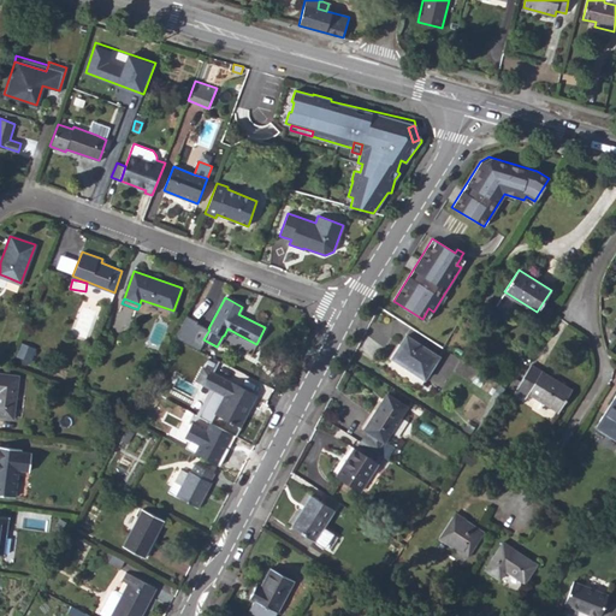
[(428,308),(422,319),(427,321),(433,312),(428,308)]
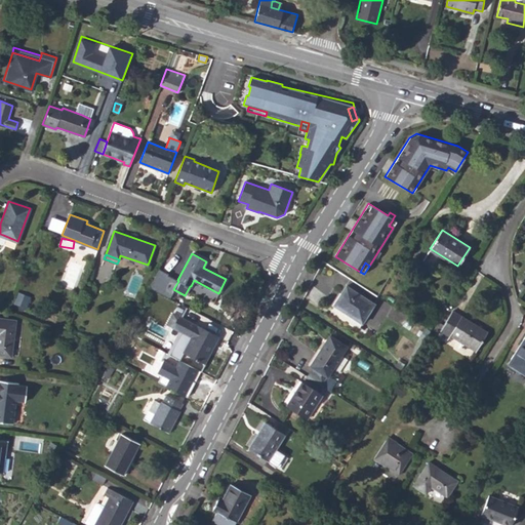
[(357,329),(373,304),(346,285),(329,312),(357,329)]
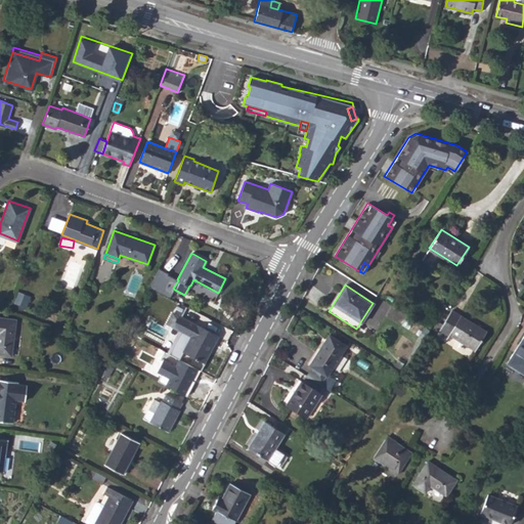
[(180,302),(184,295),(173,289),(169,297),(180,302)]
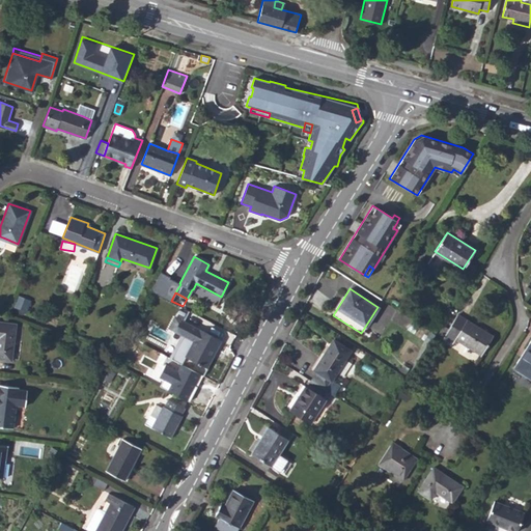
[(30,302),(19,298),(16,307),(27,311),(30,302)]
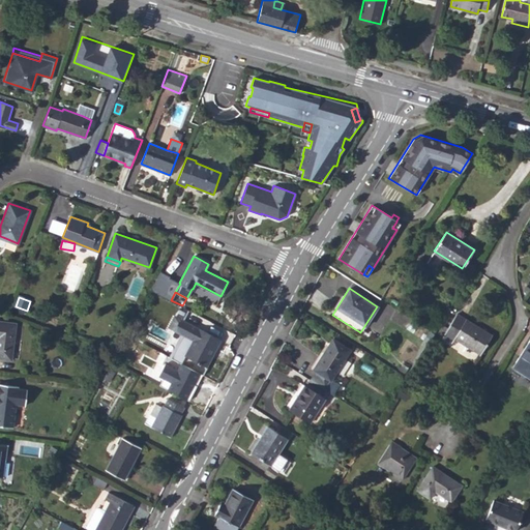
[(443,335),(442,336),(445,339),(451,343),(454,337),(480,354),(492,335),(459,314),(458,313),(448,328),(444,326),(440,333),(443,335)]
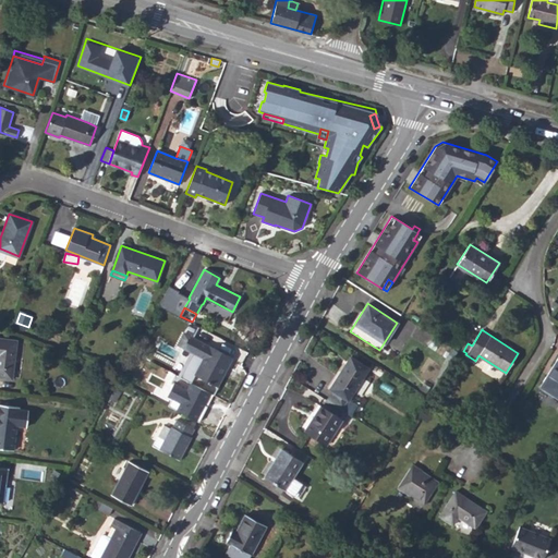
[(190,336),(183,332),(178,344),(183,348),(190,336)]
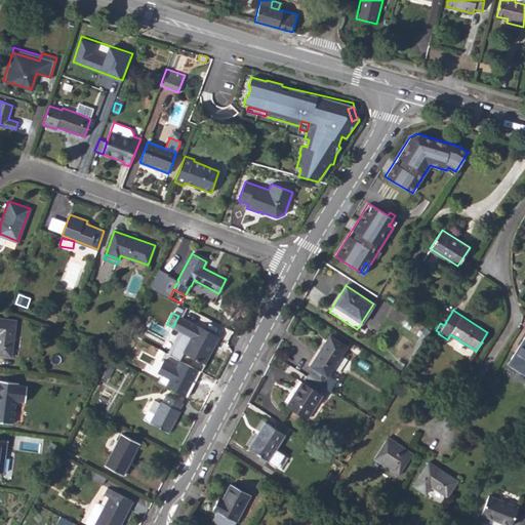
[(191,336),(184,352),(204,363),(217,337),(178,316),(172,327),(191,336)]
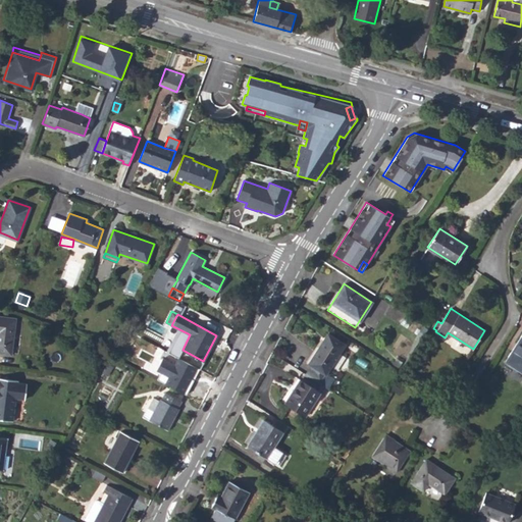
[(0,353),(10,355),(15,318),(0,316),(0,353)]
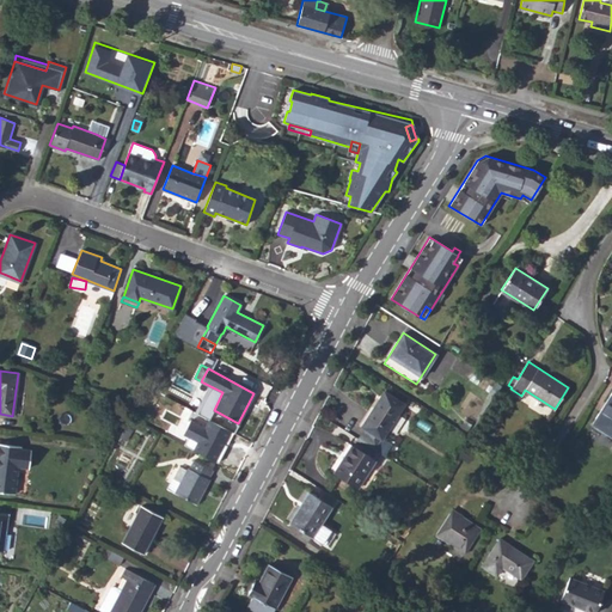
[(380,439),(383,439),(389,429),(390,427),(398,415),(404,404),(384,391),(369,411),(372,414),(363,427),(380,439)]
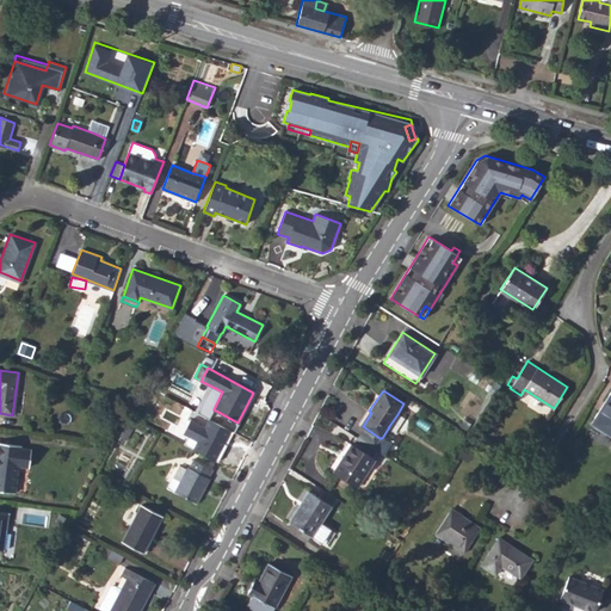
[(610,436),(610,390),(591,424),(610,436)]
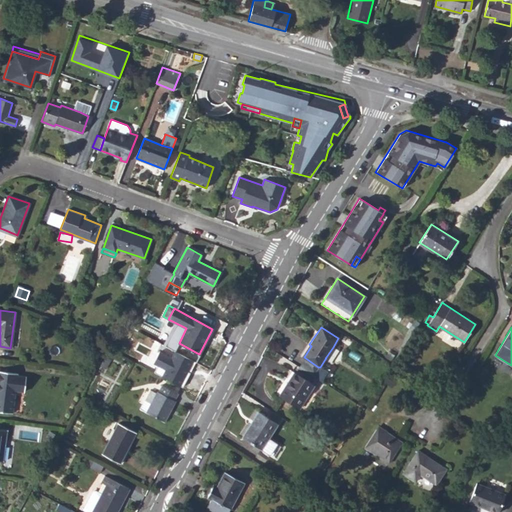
[(304,357),(311,346),(309,344),(302,355),(304,357)]
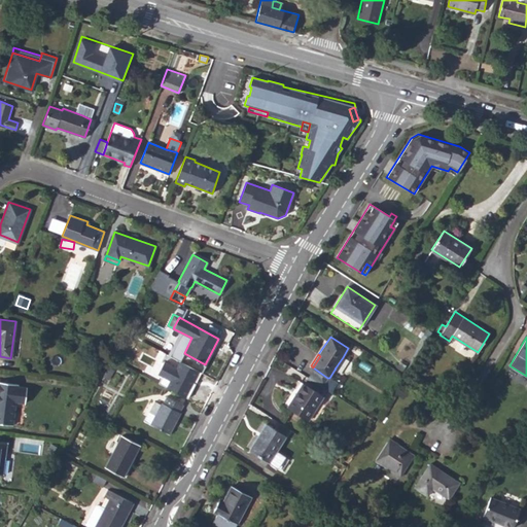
[(340,374),(348,360),(343,357),(336,367),(335,370),(340,374)]
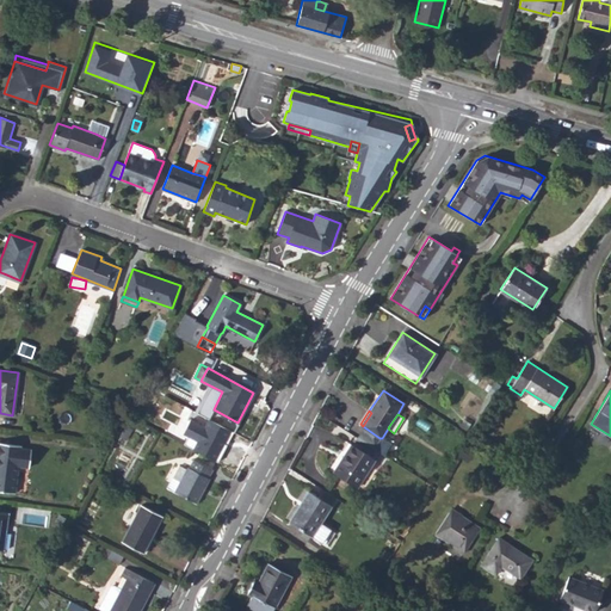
[(125,439),(130,431),(130,429),(135,421),(130,419),(119,436),(125,439)]
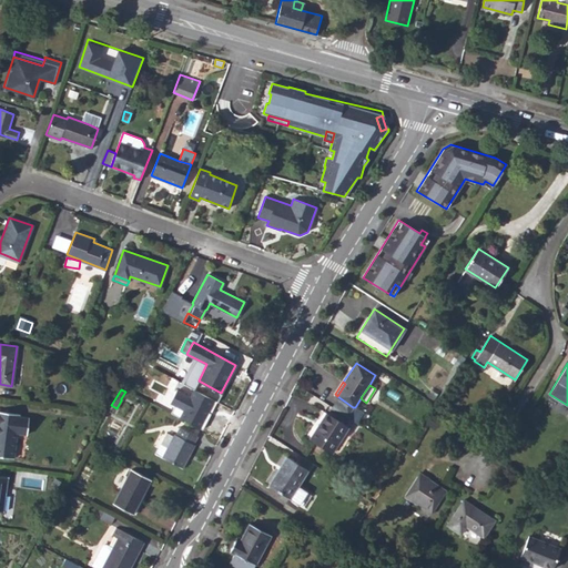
[(179,418),(202,429),(216,401),(194,389),(191,396),(178,389),(172,402),(184,408),(179,418)]
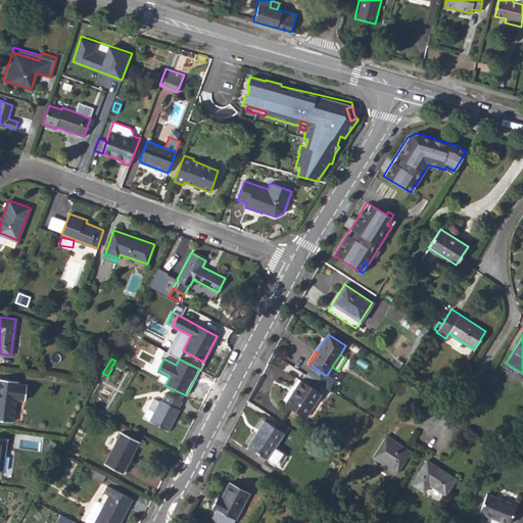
[(320,382),(325,375),(311,365),(305,373),(320,382)]
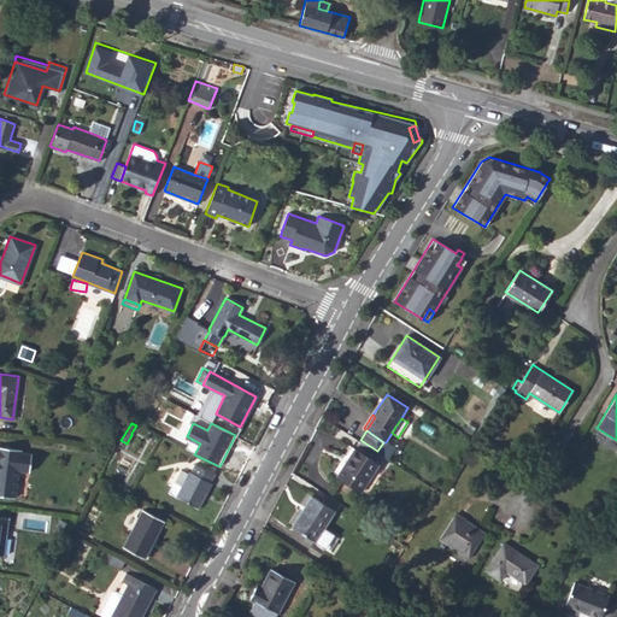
[(19,470),(29,471),(31,454),(22,453),(22,451),(0,447),(0,494),(16,498),(19,470)]
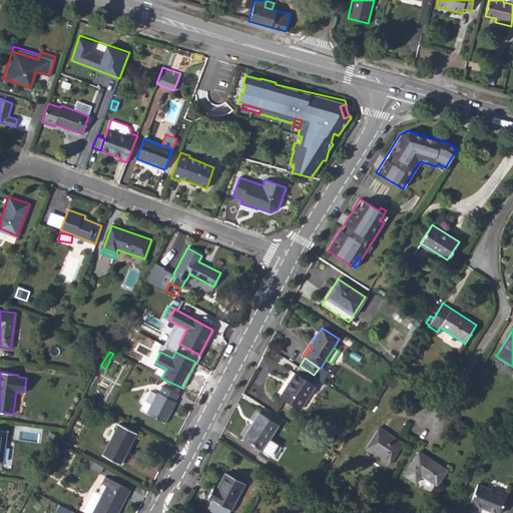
[(300,409),(315,386),(295,373),(280,396),(300,409)]
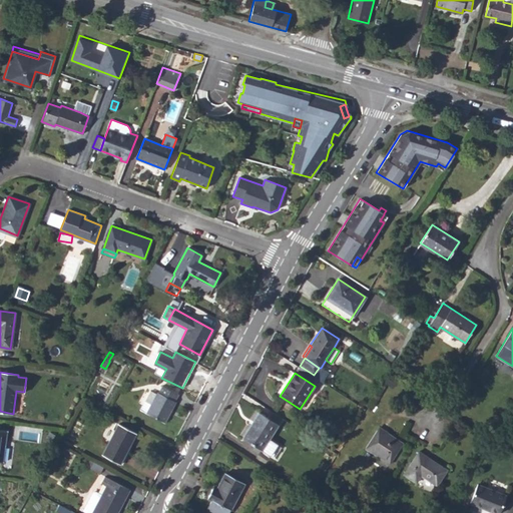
[(164,422),(169,413),(167,412),(169,410),(170,411),(175,402),(174,401),(177,394),(162,386),(159,393),(157,392),(157,393),(146,413),(164,422)]
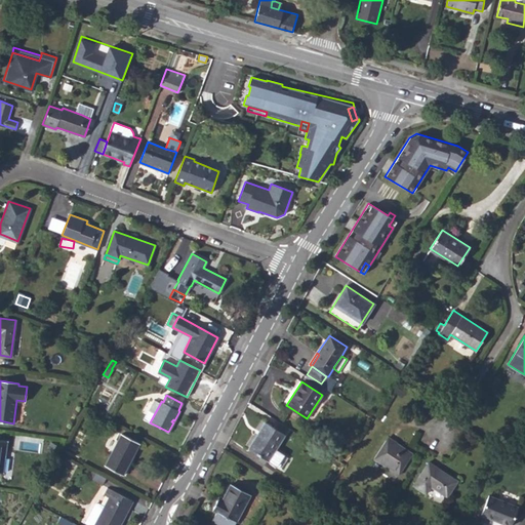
[(161,402),(154,399),(144,419),(150,422),(161,402)]
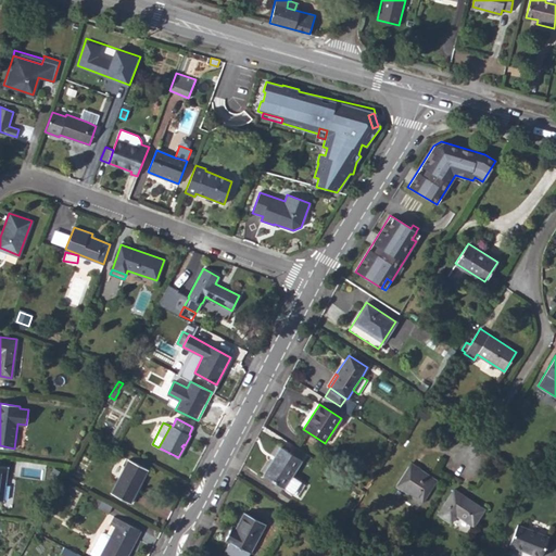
[(23,450),(26,425),(17,424),(14,449),(23,450)]
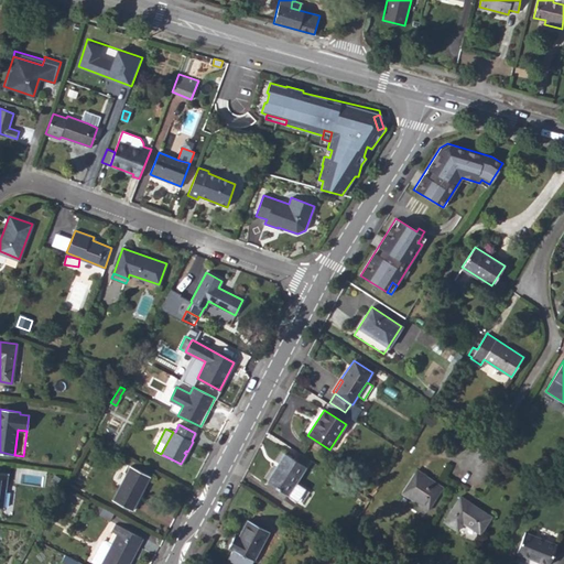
[(288,495),(305,466),(285,454),(268,481),(288,495)]
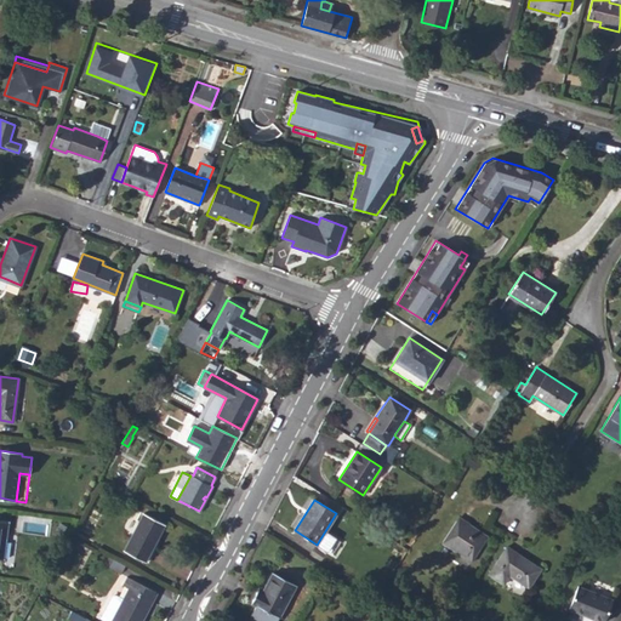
[(153,543),(154,545),(165,525),(143,514),(124,551),(144,560),(153,543)]
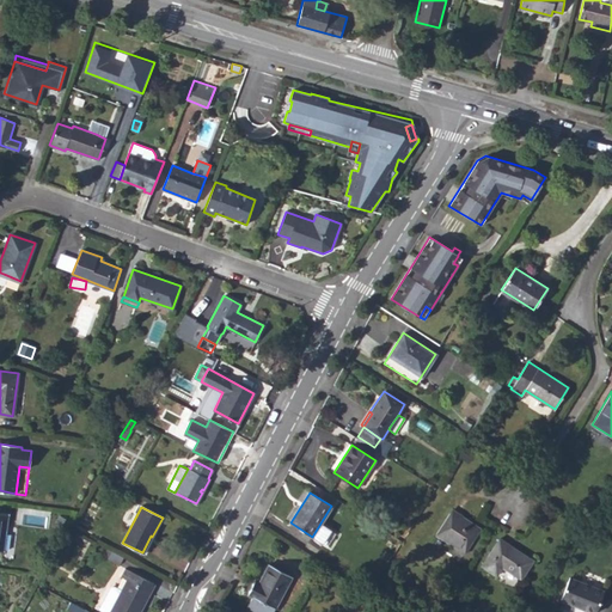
[(465,554),(482,528),(453,509),(436,536),(465,554)]
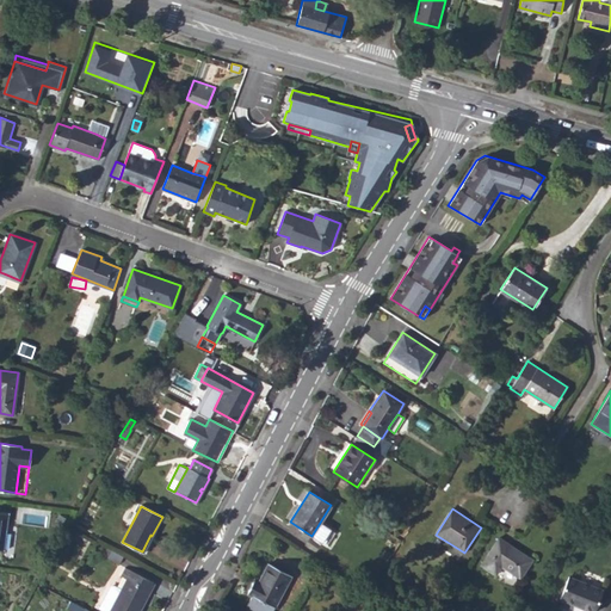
[(143,553),(152,536),(150,535),(142,551),(143,553)]
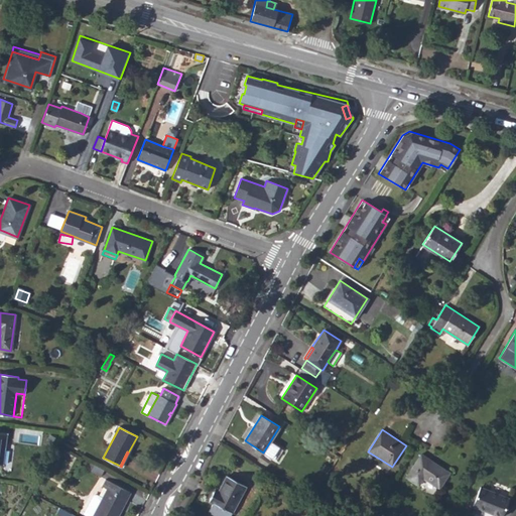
[(421,454),(405,477),(418,486),(423,479),(439,489),(449,472),(433,462),(432,464),(428,461),(429,459),(421,454)]
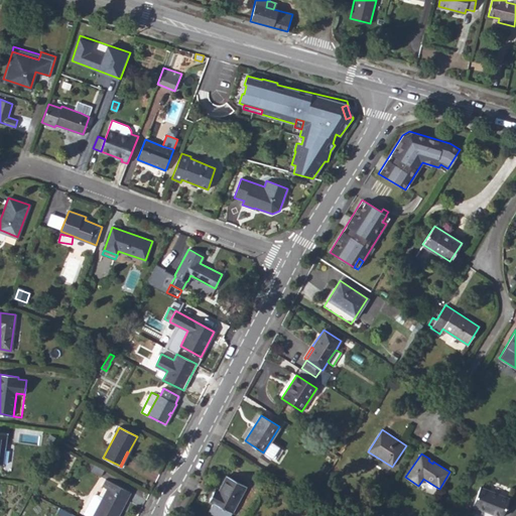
[(95,465),(86,460),(83,465),(92,470),(95,465)]
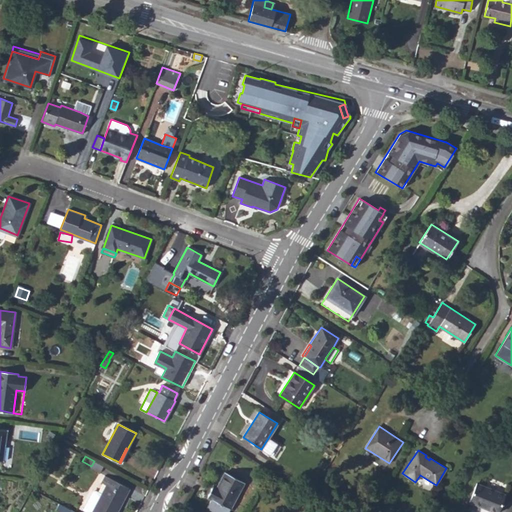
[(104,466),(94,461),(91,466),(90,467),(100,473),(104,466)]
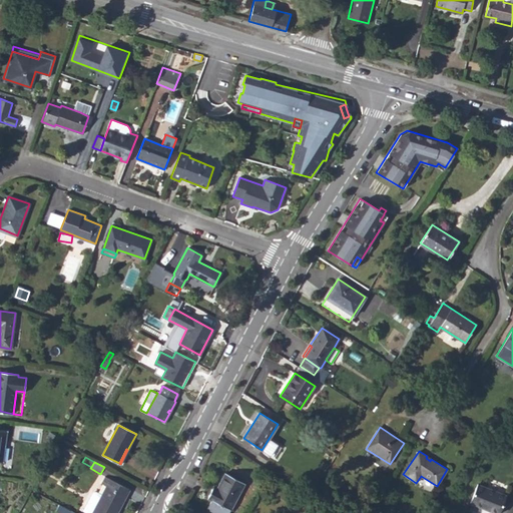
[(230,510),(244,483),(224,473),(216,489),(212,487),(207,497),(212,500),(230,510)]
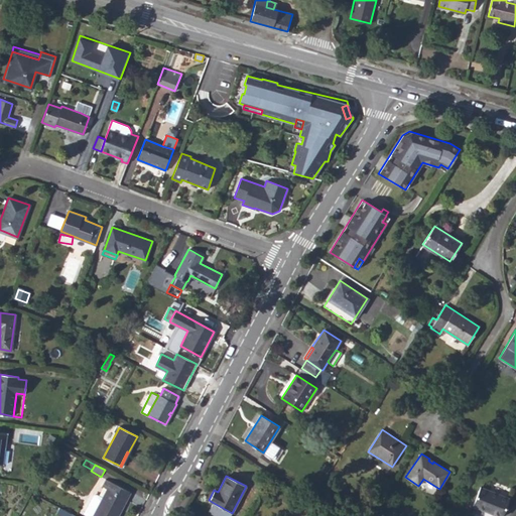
[(94,515),(117,515),(130,492),(106,479),(102,486),(108,489),(103,498),(97,495),(94,495),(93,496),(85,511),(93,515),(94,515)]
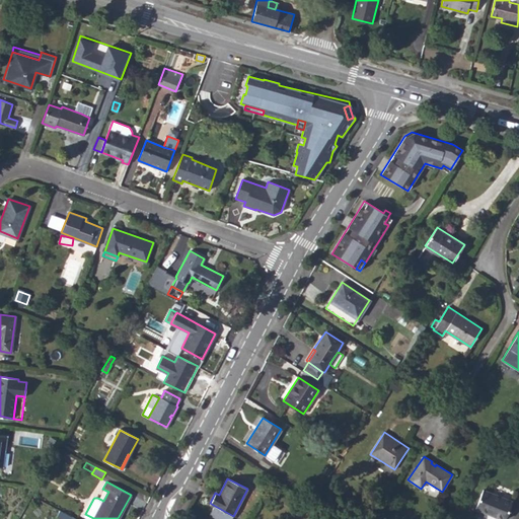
[(475,509),(502,518),(504,518),(512,501),(484,489),(475,509)]
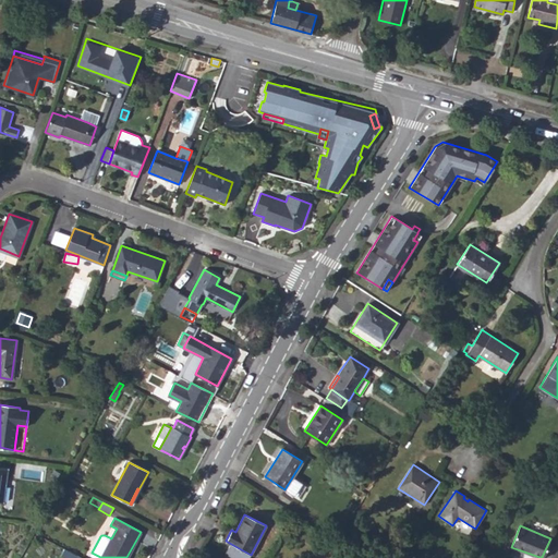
[(226,554),(232,557),(249,557),(251,555),(231,544),(226,554)]
